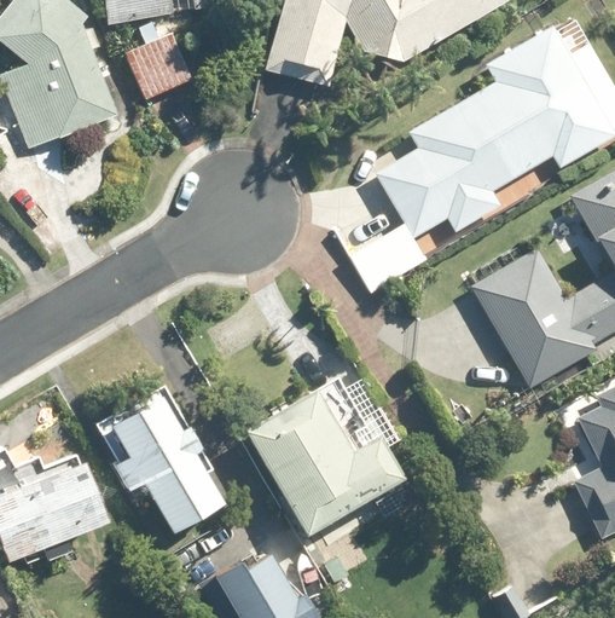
[(9,0),(0,12),(0,41),(29,64),(1,75),(30,148),(59,136),(59,137),(117,113),(81,26),(80,21),(86,13),(67,0),(9,0)]
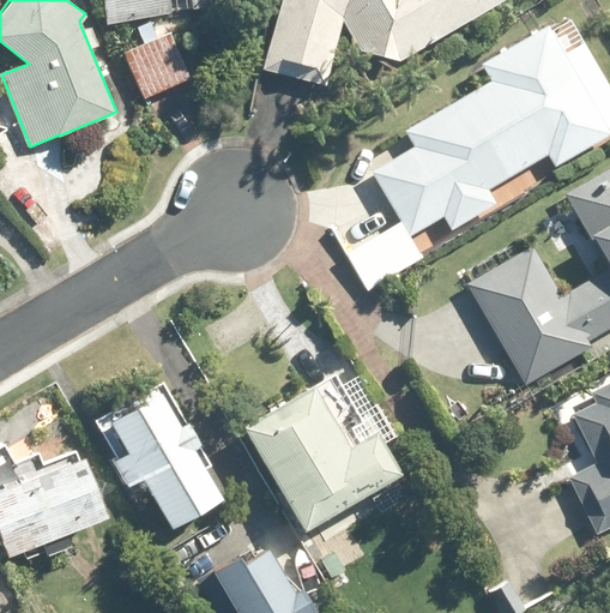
[(228,12),(225,0),(104,0),(109,24),(205,7),(206,16),(228,12)]
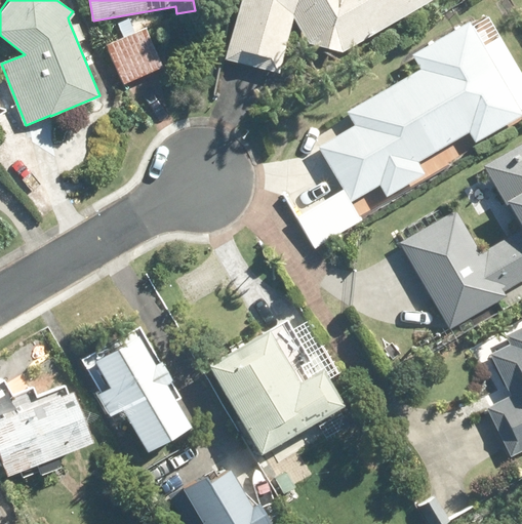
[(240,0),(224,58),(279,74),(294,17),(310,44),(339,52),(432,0),(240,0)]
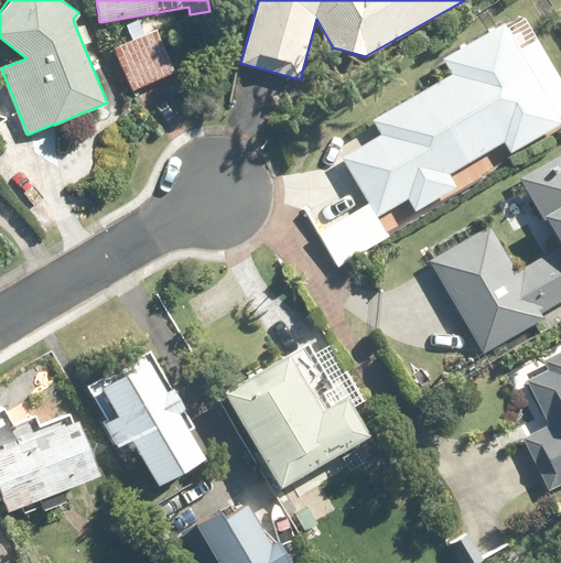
[(533,46),(541,42),(525,12),(443,60),(452,74),(374,120),(384,137),(345,159),(371,203),(320,234),(338,266),(389,235),(378,217),(409,198),(417,210),(456,186),(450,174),(506,141),(513,152),(560,123),(560,118),(560,101),(533,56),(538,53),(533,46)]
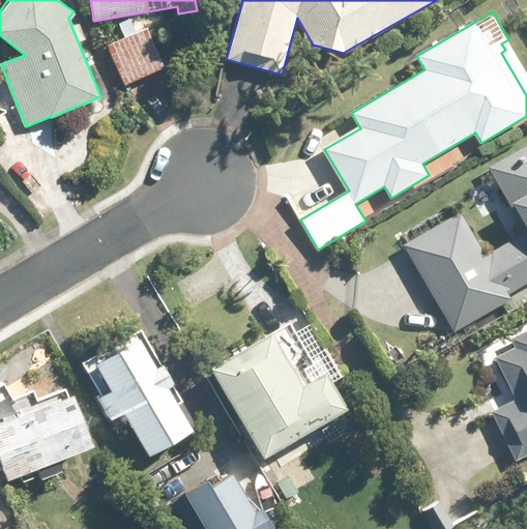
[(109,45),(127,84),(164,67),(145,28),(109,45)]
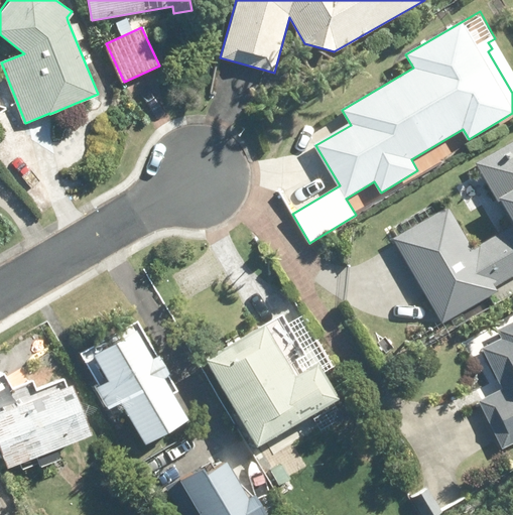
[(512,139),(476,161),(512,224),(473,248),(447,206),(393,238),(442,323),(498,290),(496,286),(512,275),(512,139)]
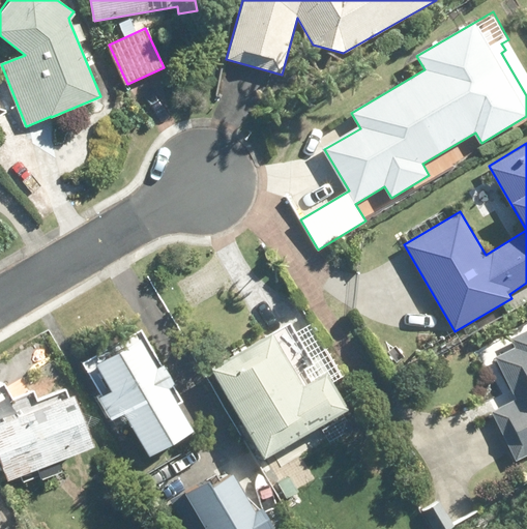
[(340,413),(347,408),(331,383),(343,375),(312,322),(296,332),(290,321),(210,369),(262,456),(318,422),(329,439),(348,428),(340,413)]
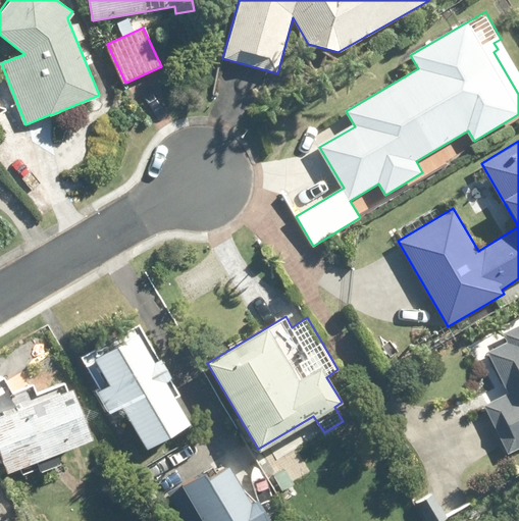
[(509,341),(488,351),(510,394),(485,405),(509,453),(518,448),(518,324),(505,331),(509,341)]
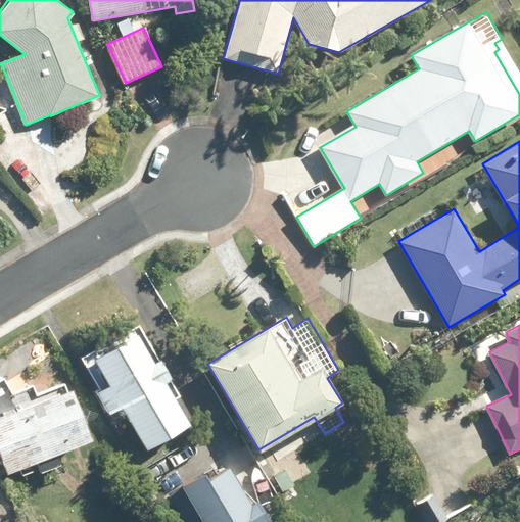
[(136,335),(94,362),(108,385),(96,393),(109,414),(121,407),(147,449),(189,424),(163,383),(171,378),(160,361),(154,364),(136,335)]
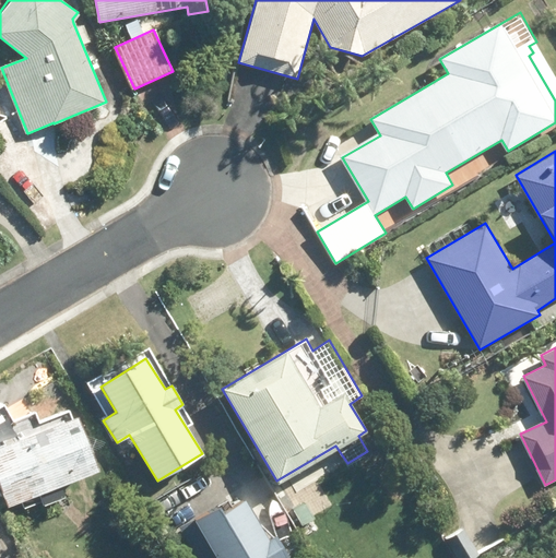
[(78,417),(0,449),(0,486),(9,508),(39,494),(45,506),(66,497),(61,486),(99,471),(78,417)]
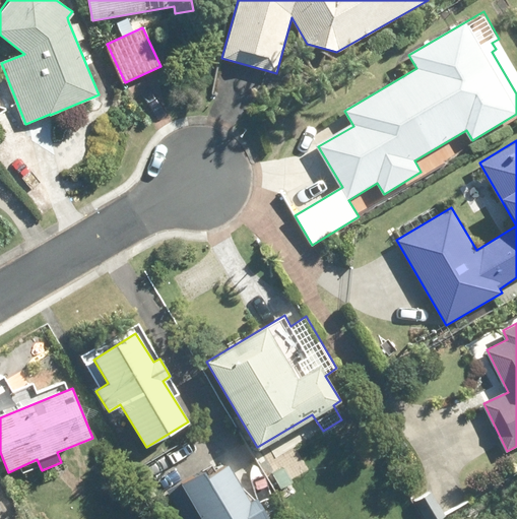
[(202,471),(169,492),(184,518),(263,518),(265,518),(254,499),(248,502),(227,466),(206,477),(202,471)]
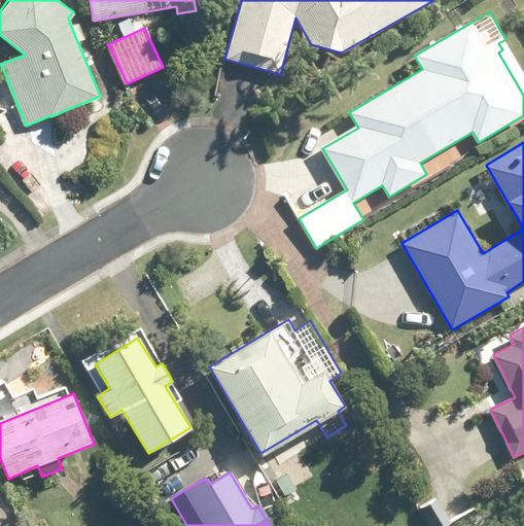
[(298,488),(289,474),(279,479),(286,494),(298,488)]
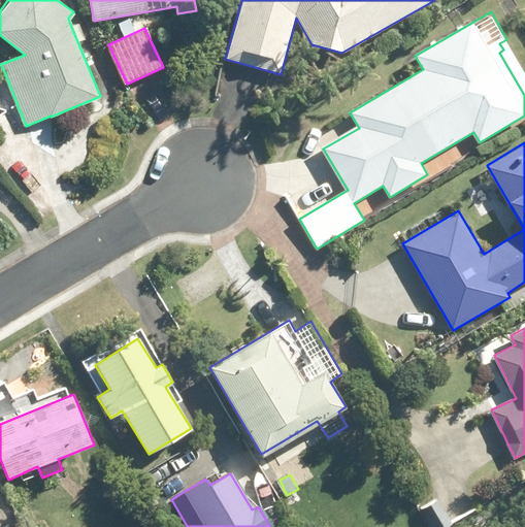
[(136,514),(143,524),(152,519),(144,508),(136,514)]
